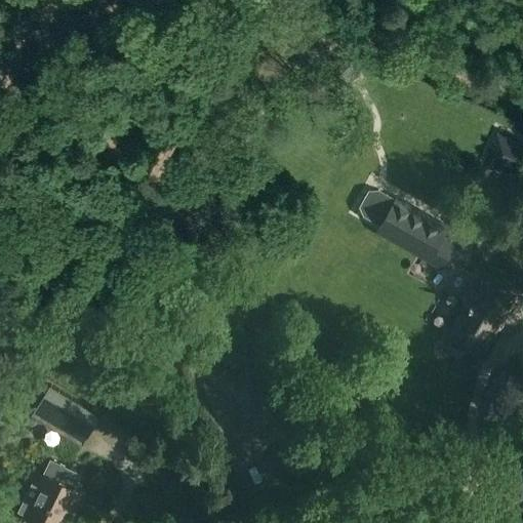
[(522,153),(492,141),(481,166),(491,171),(494,164),(517,173),(522,158),(522,153)]
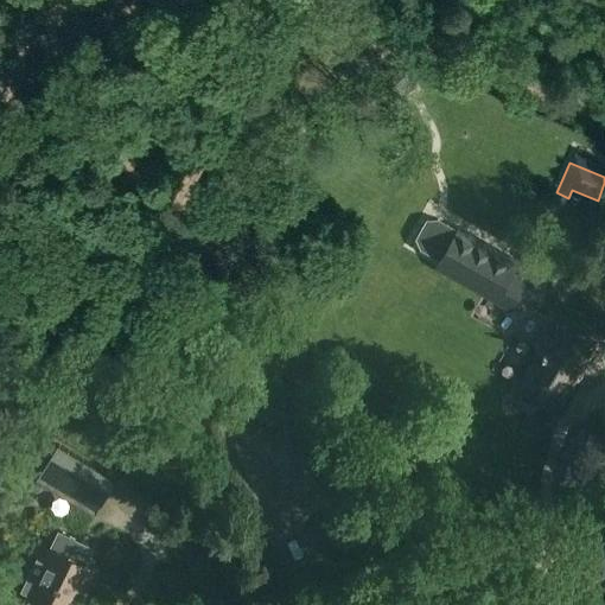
[(518,265),(457,229),(433,271),(509,313),(526,285),(513,276),(518,265)]
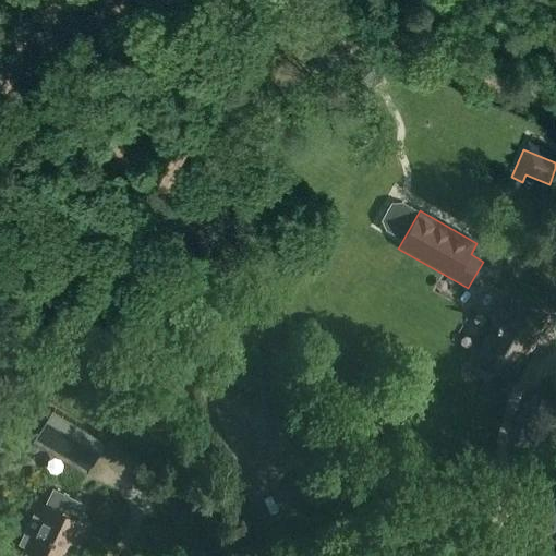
[(495,369),(505,375),(512,373),(523,353),(526,354),(534,340),(532,338),(540,325),(507,306),(481,353),(493,362),(495,369)]
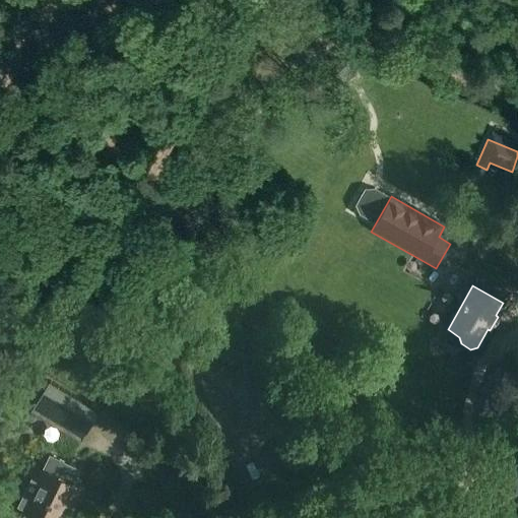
[(34,409),(83,440),(100,413),(49,383),(34,409)]
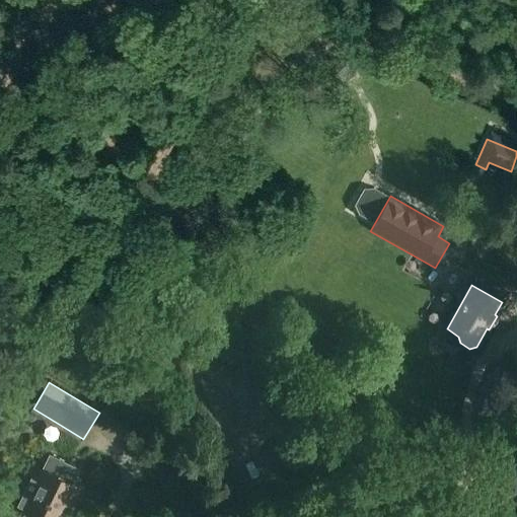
[(38,486),(24,512),(33,516),(61,516),(65,511),(68,512),(79,489),(42,469),(34,484),(38,486)]
